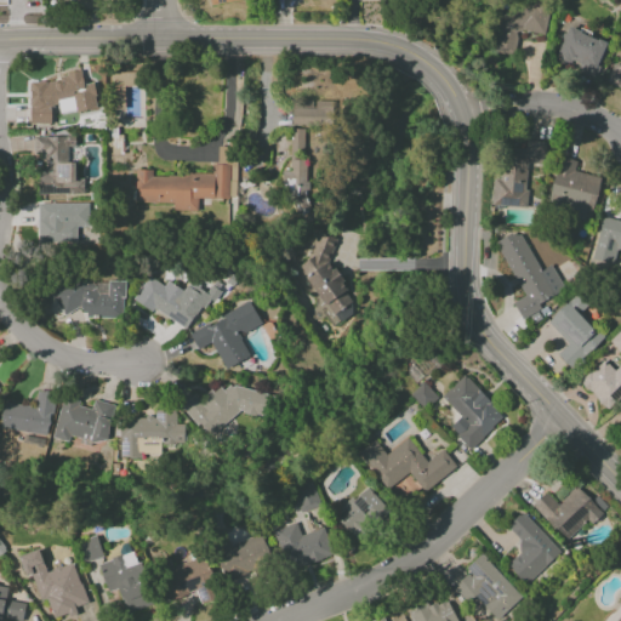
[(543,35),(547,13),(499,5),(490,51),(514,55),(518,30),(543,35)]
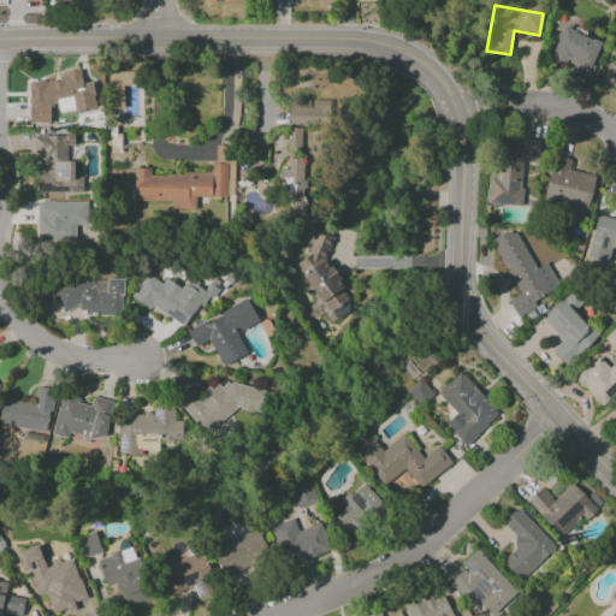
[(551,58),(573,65),(570,71),(591,78),(603,41),(561,28),(551,58)]
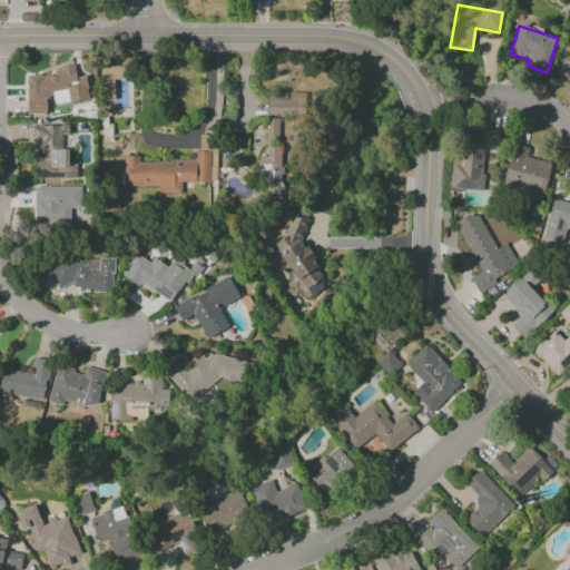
[(569,56),(556,71),(568,82),(569,80),(569,56)]
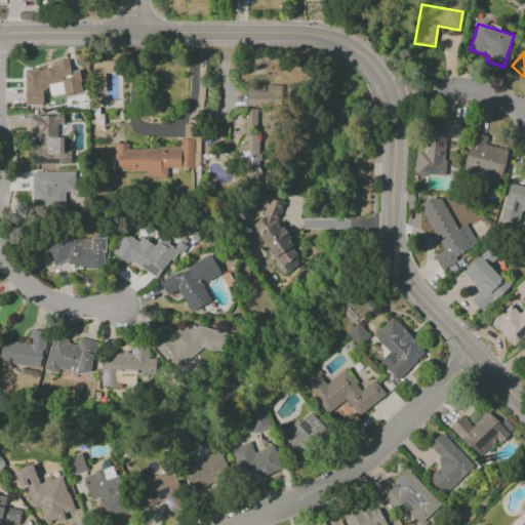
[(25,66),(25,105),(45,105),(45,93),(80,94),(80,71),(69,71),(69,66),(25,66)]
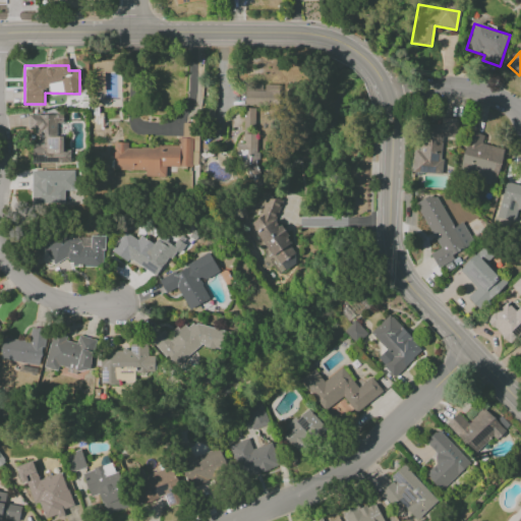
[(281,84),(244,83),(244,105),(280,106),(281,84)]
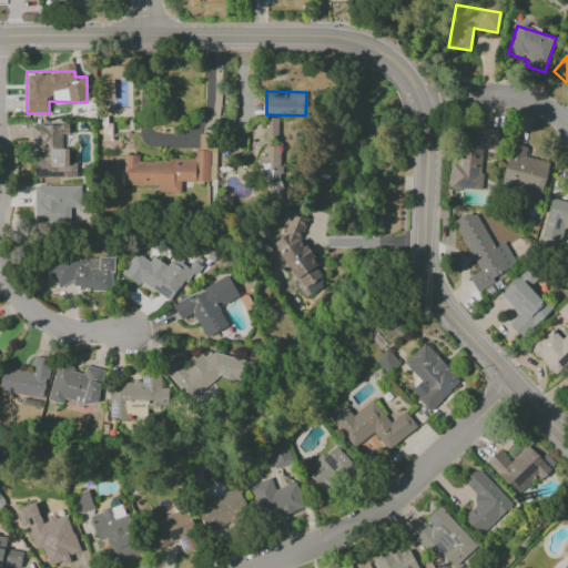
[(264,145),(276,145),(277,119),(265,118),(264,145)]
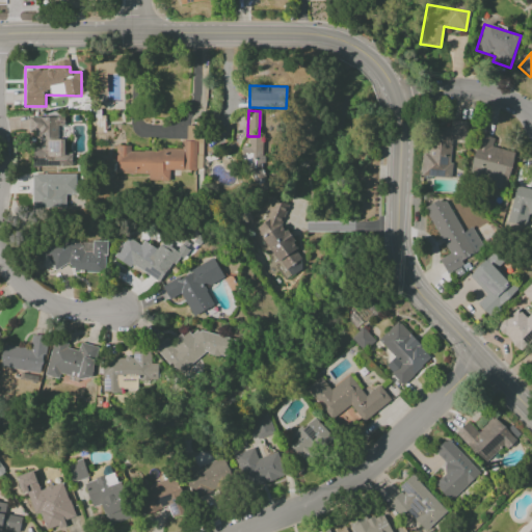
[(31,166),(72,166),(72,154),(59,154),(59,126),(64,126),(64,116),(28,116),(28,133),(36,133),(36,148),(32,148),(31,166)]
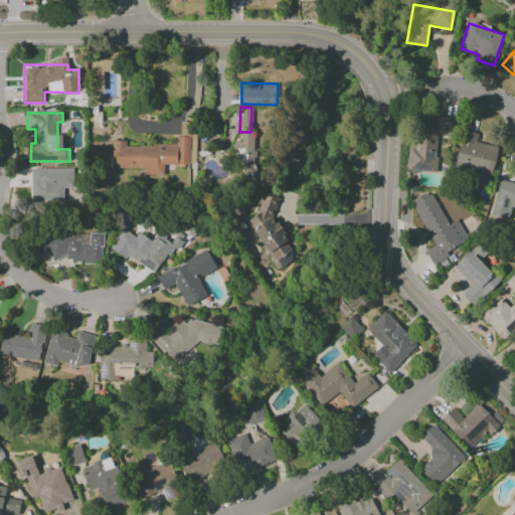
[(406,171),(436,172),(438,136),(451,137),(452,118),(436,117),(435,124),(415,123),(414,148),(408,148),(406,171)]
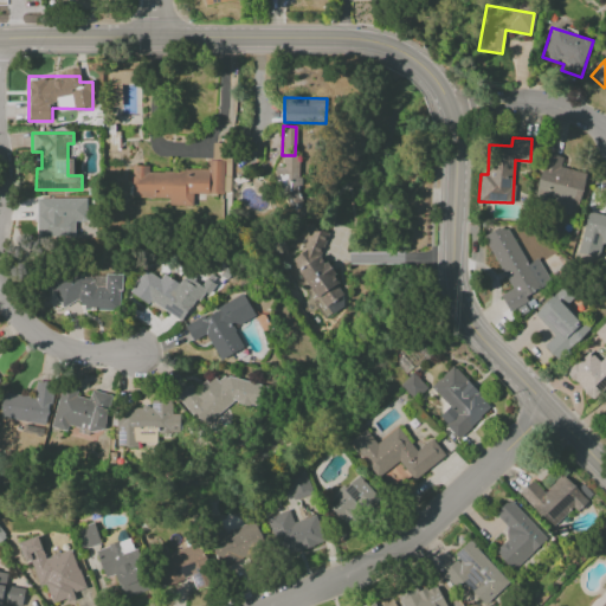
[(575,217),(586,174),(559,167),(562,158),(546,153),(534,199),(562,206),(561,213),(575,217)]
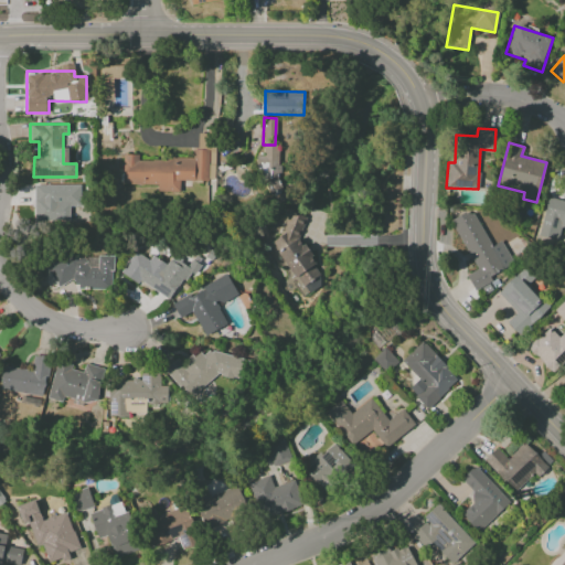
[(257,155),(257,180),(267,180),(266,193),(278,194),(279,147),(263,146),(263,156),(257,155)]
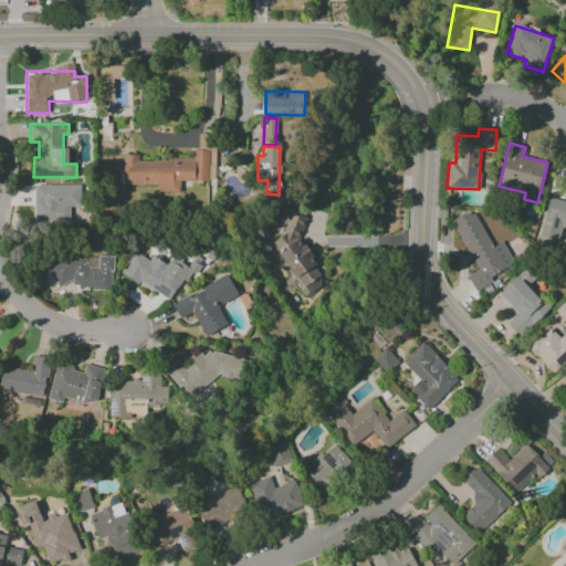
[(123,185),(157,185),(157,192),(179,192),(180,181),(208,181),(208,150),(194,150),(194,159),(138,159),(138,155),(123,155),(123,185)]
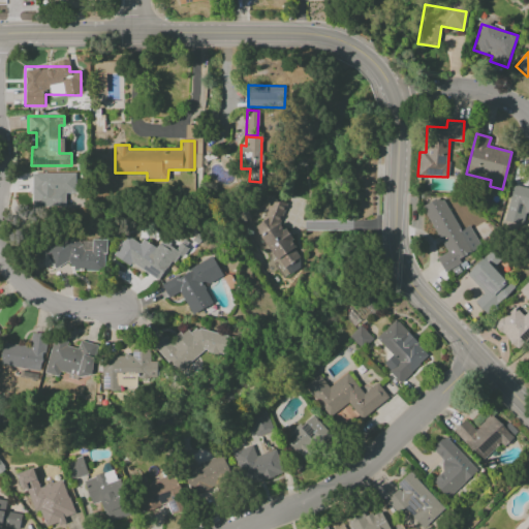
[(31,208),(65,207),(65,193),(79,193),(78,173),(31,174),(31,208)]
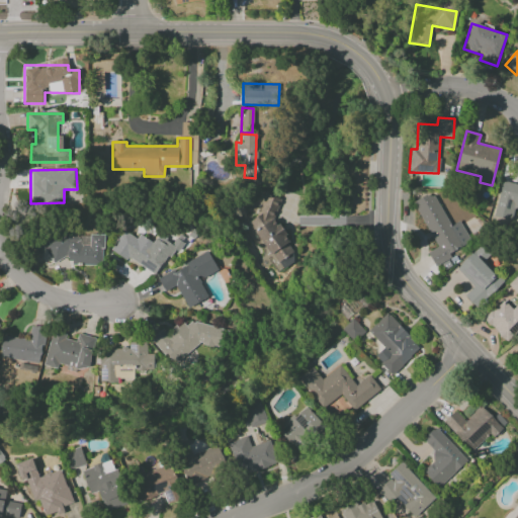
[(517,183),(516,184),(502,181),(494,217),(511,221),(513,209),(517,207),(517,183)]
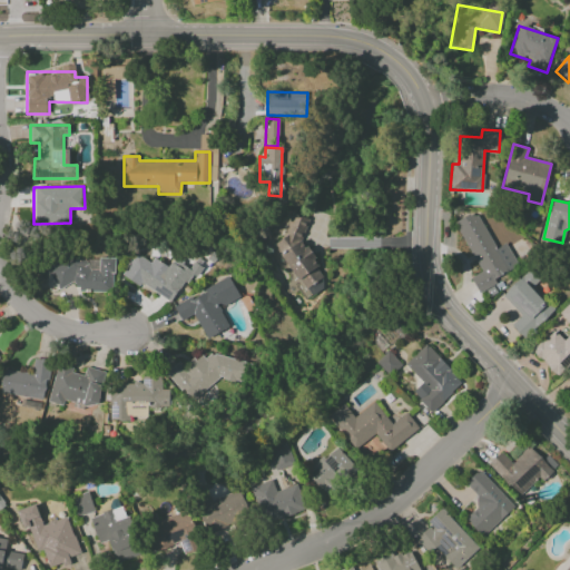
[(480,273),(470,277),(478,293),(497,284),(493,278),(517,266),(505,243),(494,248),(475,212),(454,223),(480,273)]
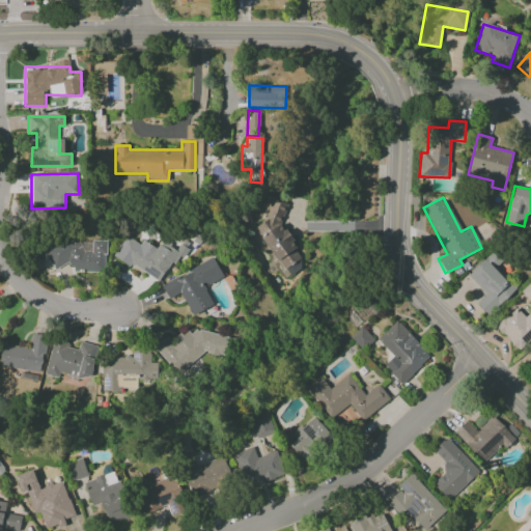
[(160,282),(176,254),(183,258),(191,245),(183,240),(176,250),(161,241),(157,249),(142,241),(139,245),(126,236),(114,256),(160,282)]
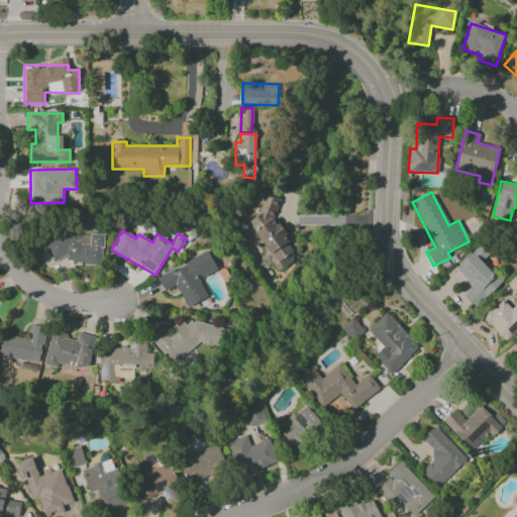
[(102,265),(102,234),(46,234),(46,259),(67,259),(67,265),(102,265)]
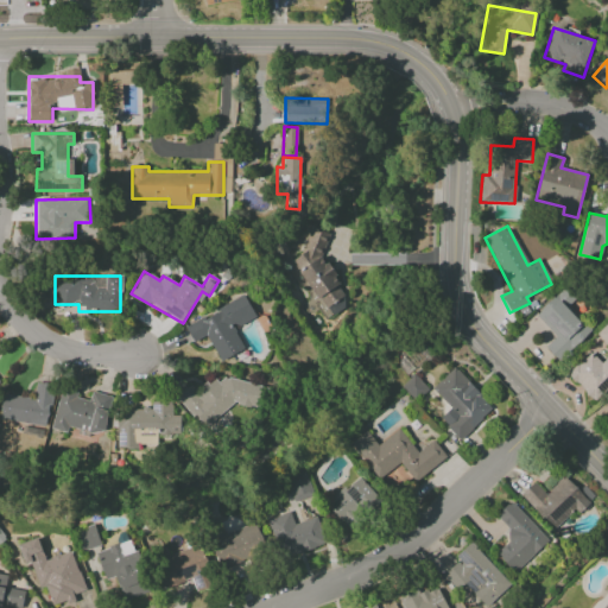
[(556,337),(545,347),(557,361),(590,330),(568,305),(574,301),(563,289),(534,315),(556,337)]
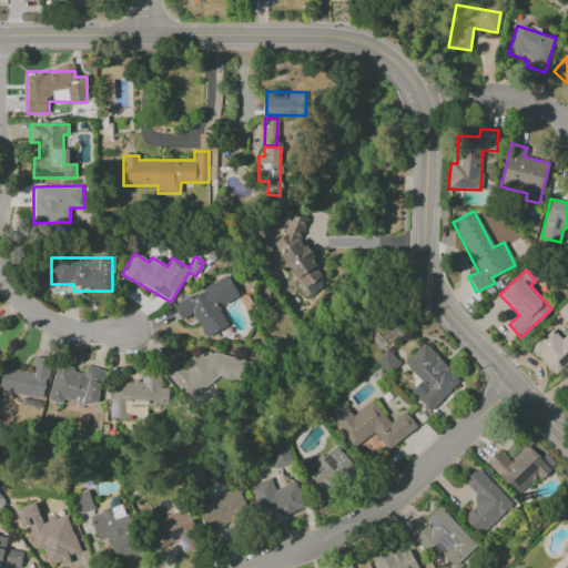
[(237,297),(227,276),(190,296),(190,295),(172,304),(181,321),(192,315),(204,338),(227,326),(219,307),(237,297)]
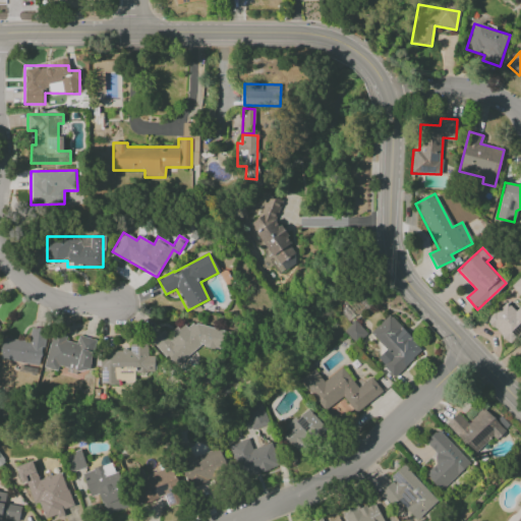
[(520,276),(511,286),(520,297),(520,296),(520,276)]
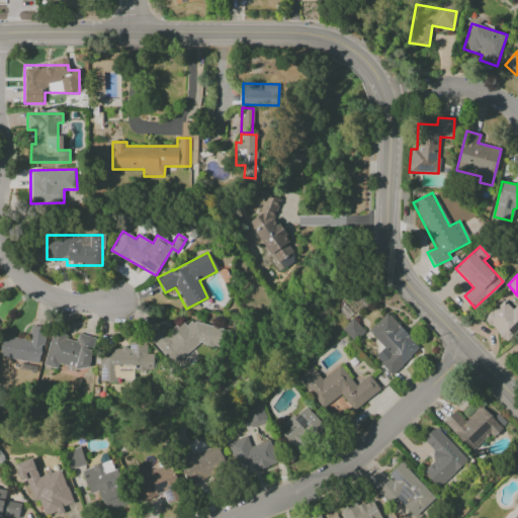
[(517,303),(511,310),(503,299),(483,317),(504,341),(517,329),(517,303)]
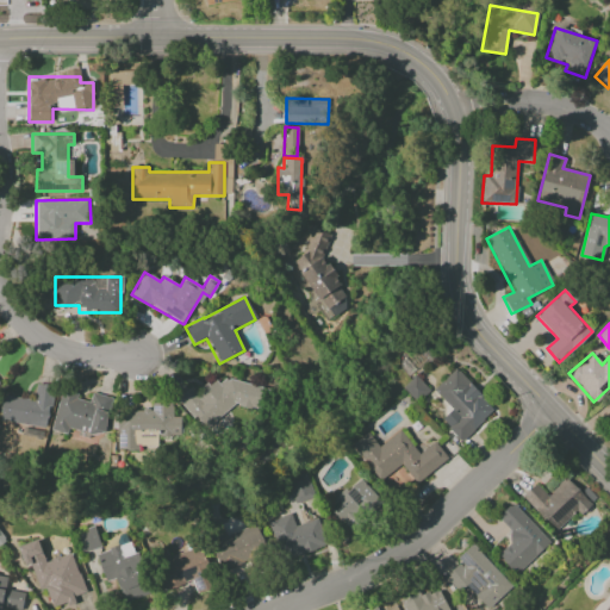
[(495,410),(455,368),(434,390),(452,410),(441,421),(461,442),(495,410)]
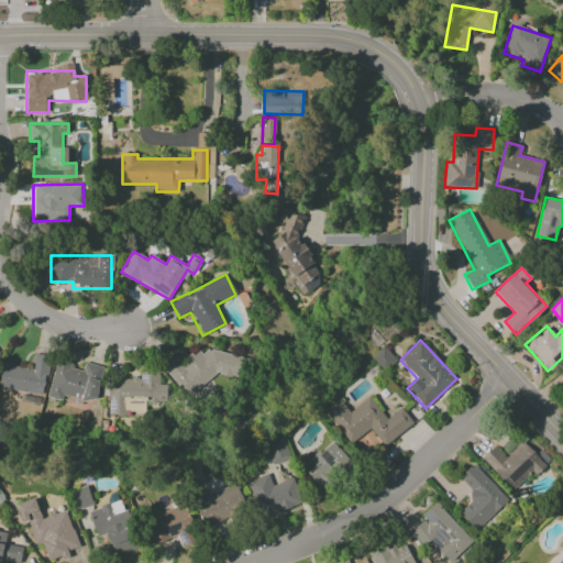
[(395,361),(384,346),(372,356),(383,371),(395,361)]
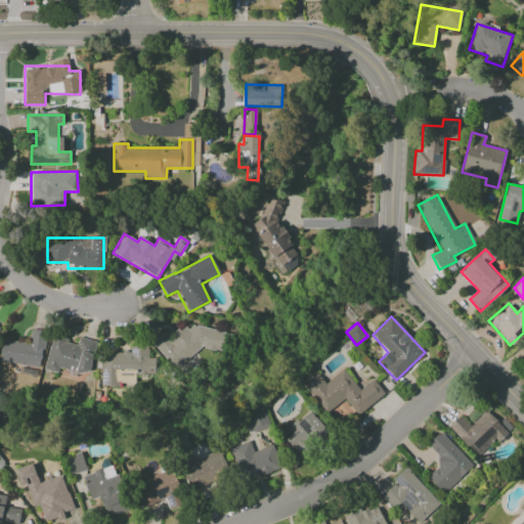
[(226,334),(193,324),(186,330),(180,328),(168,338),(164,332),(151,342),(174,370),(203,347),(221,353),(226,334)]
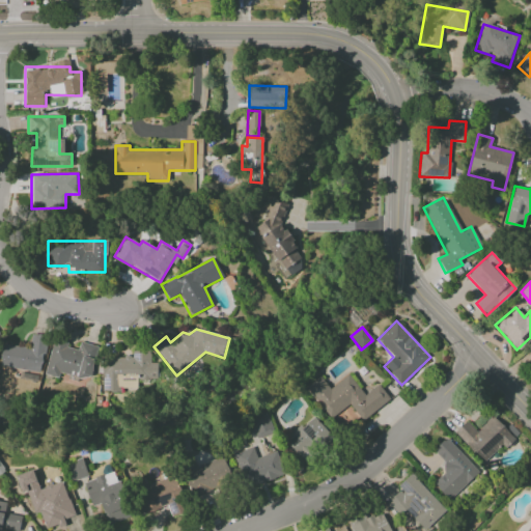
[(0,361),(0,366),(40,373),(46,337),(31,334),(29,348),(3,344),(0,361)]
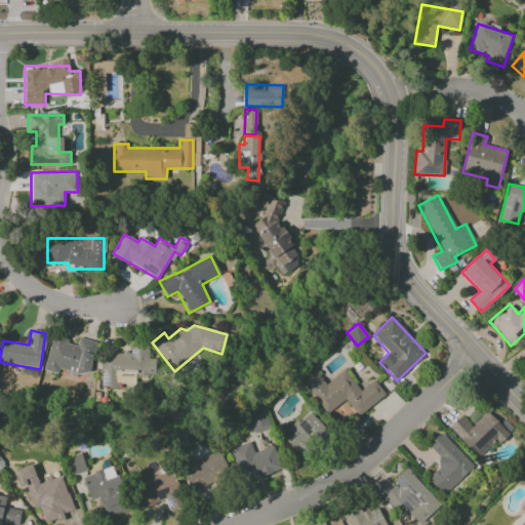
[(51,339),(44,370),(57,373),(58,368),(89,375),(96,342),(79,338),(77,346),(51,339)]
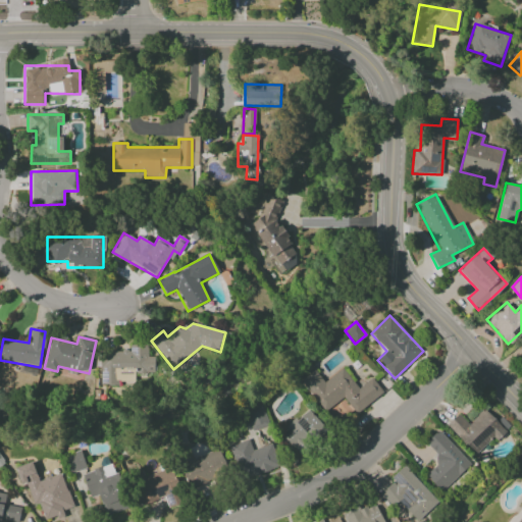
[(154,374),(154,356),(147,356),(147,345),(129,345),(129,351),(100,352),(100,385),(115,385),(115,368),(136,368),(136,374),(154,374)]
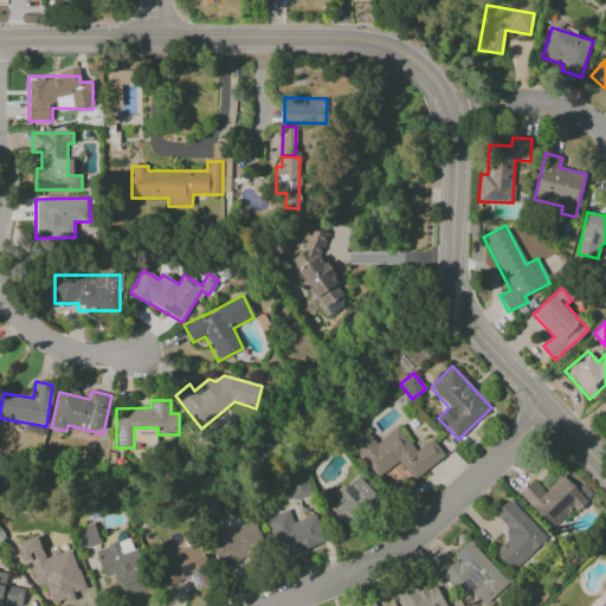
[(376,444),(365,430),(348,443),(378,478),(398,462),(413,481),(445,456),(431,439),(417,451),(397,427),(376,444)]
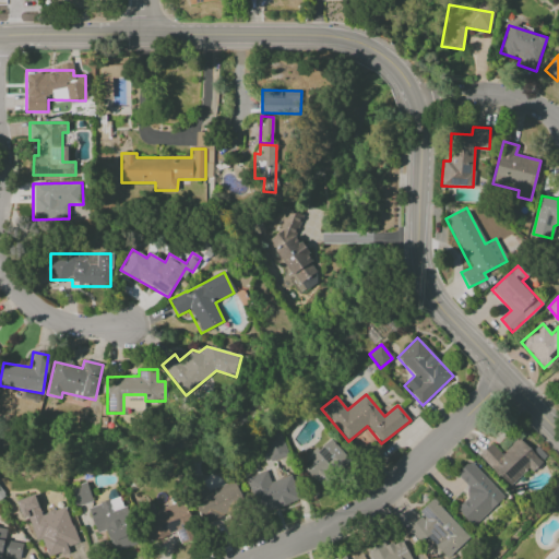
[(262,436),(270,461),(286,456),(280,431),(262,436)]
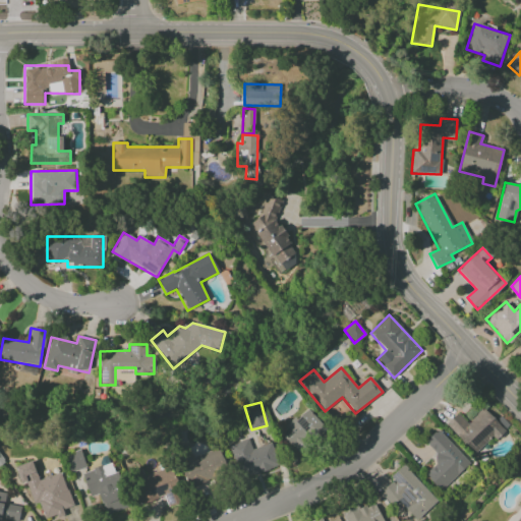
[(299,454),(327,428),(306,407),(279,432),(299,454)]
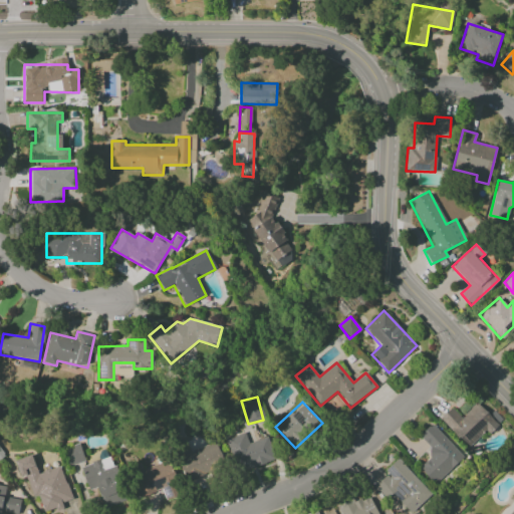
[(503,420),(494,410),(489,415),(477,402),(460,418),(452,408),(440,418),(467,448),(486,431),(488,434),(503,420)]
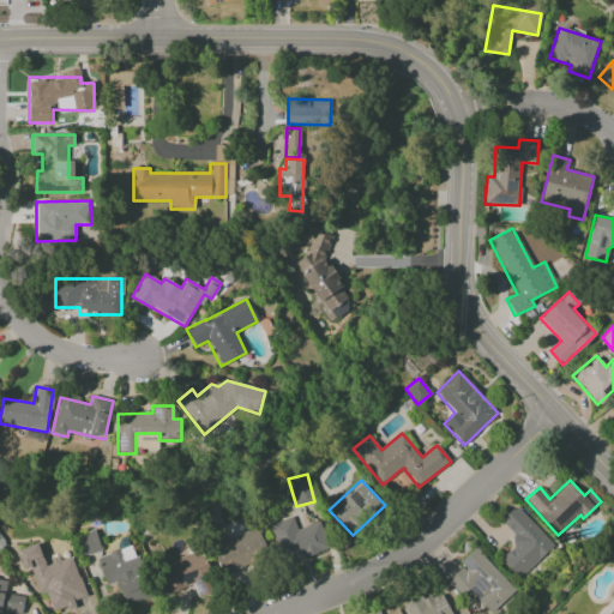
[(519,579),(553,547),(516,507),(500,521),(518,540),(499,558),(519,579)]
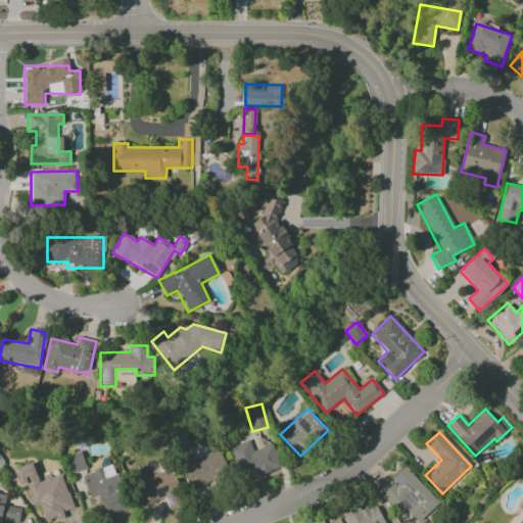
[(230,446),(241,480),(280,468),(272,444),(252,450),(248,440),(230,446)]
